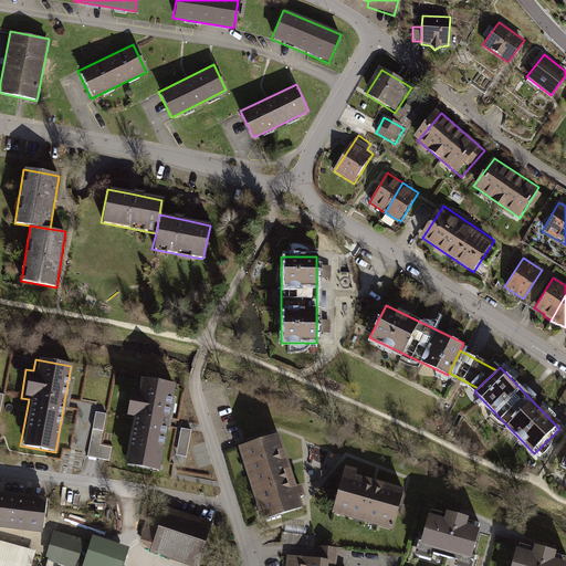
[(175,386),(138,379),(136,390),(128,389),(123,416),(130,418),(122,465),(158,472),(167,421),(175,386)]
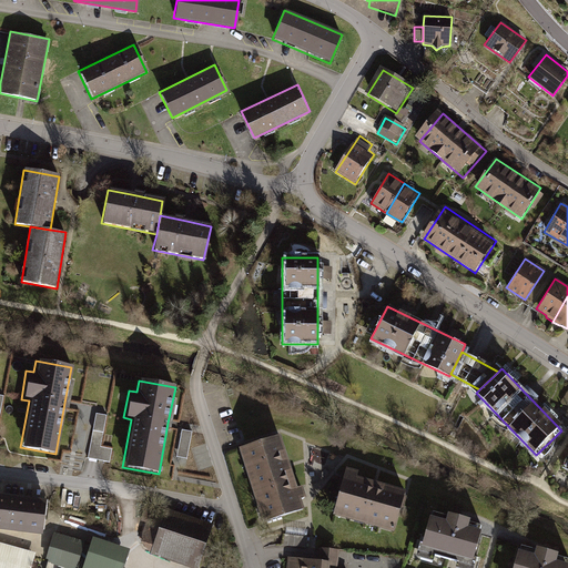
[(87,458),(108,462),(110,448),(100,446),(105,415),(94,414),(87,458)]
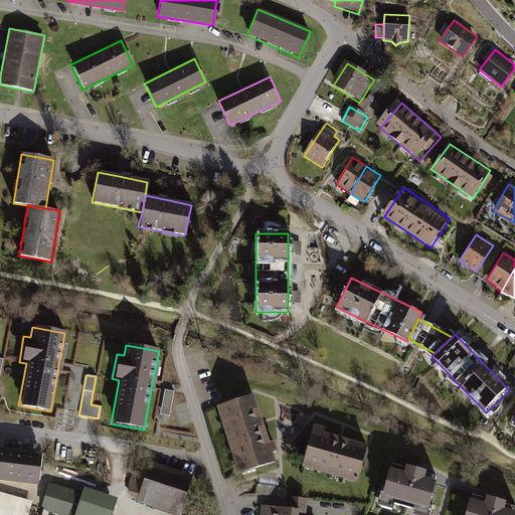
[(159,413),(168,414),(173,391),(163,389),(159,413)]
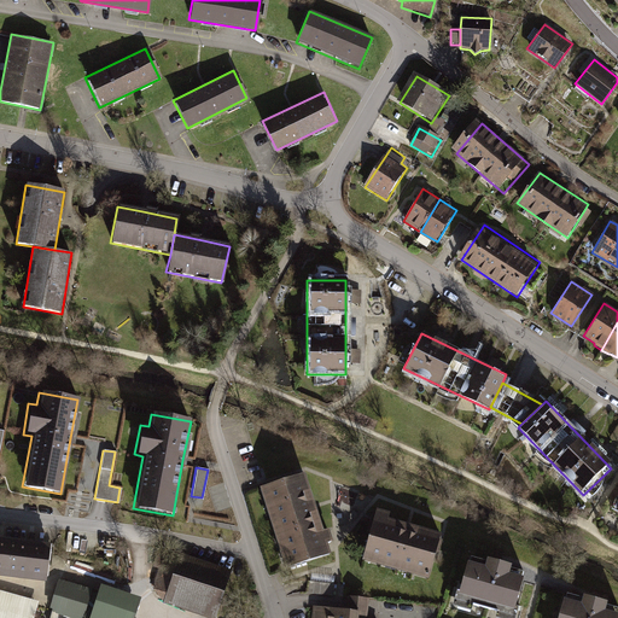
[(302,473),(258,488),(284,569),(328,554),(326,544),(332,542),(328,529),(321,531),(313,506),(302,473)]
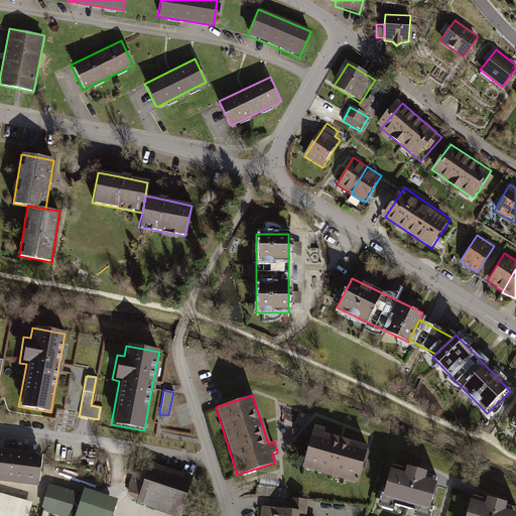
[(326,427),(314,424),(312,432),(302,468),(359,483),(369,445),(325,433),(326,427)]
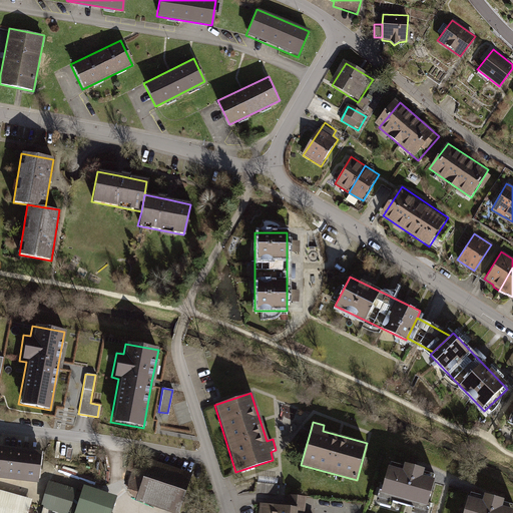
[(0,444),(0,476),(37,481),(41,449),(0,444)]
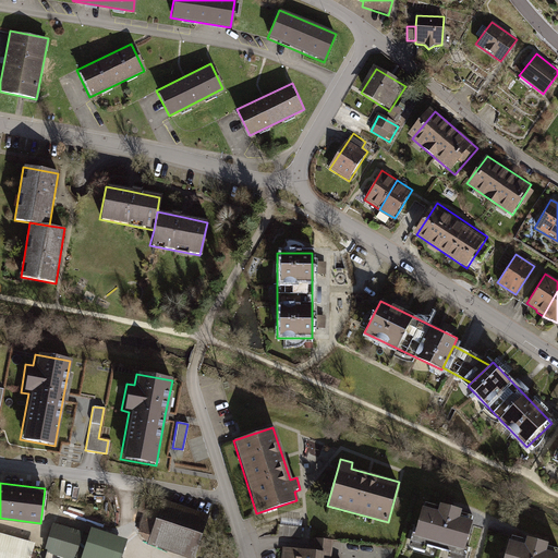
[(136,531),(146,543),(160,498),(148,493),(136,531)]
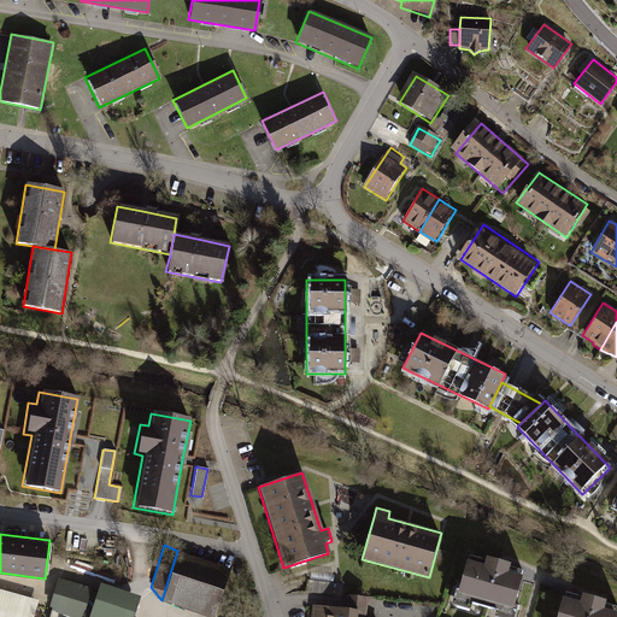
[(213,616),(230,568),(177,551),(162,600),(210,616),(213,616)]
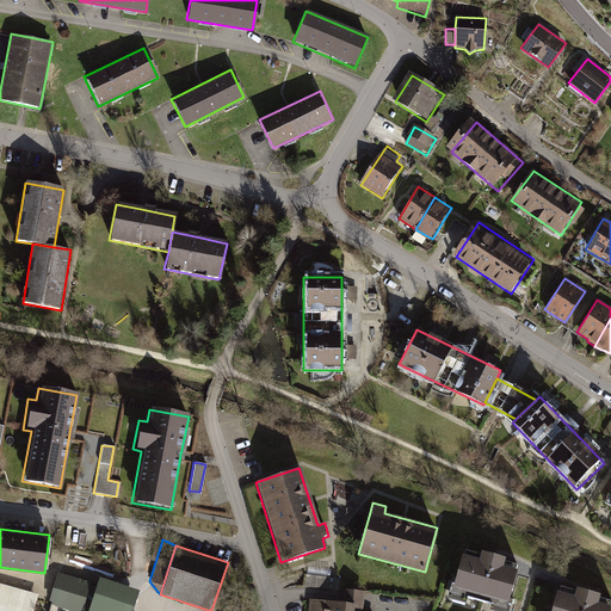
[(463,549),(462,555),(479,560),(480,554),(463,549)]
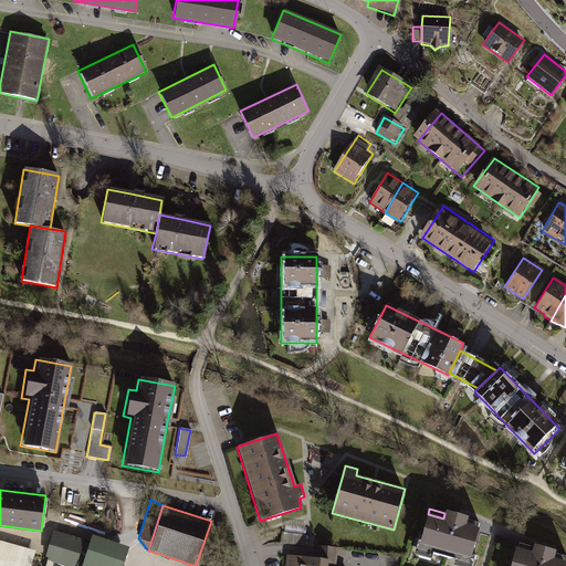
[(443,519),(428,514),(419,543),(419,545),(471,559),(471,558),(480,530),(478,528),(467,525),(468,521),(469,517),(458,514),(446,511),(444,513),(443,519)]
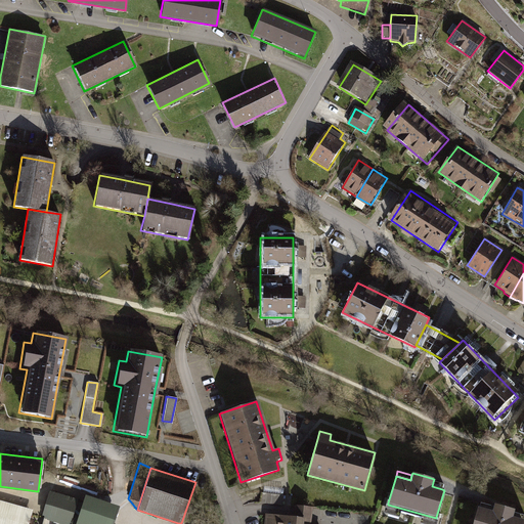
[(264,492),(284,494),(285,488),(265,486),(264,492)]
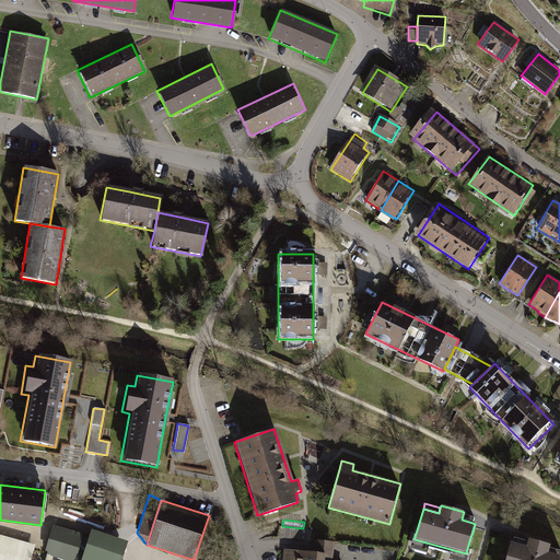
[(82,559),(91,536),(55,524),(45,553),(66,559),(82,559)]
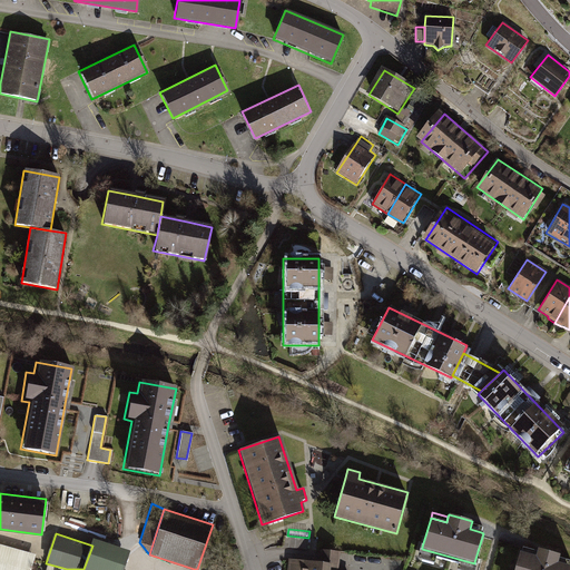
[(284,536),(282,547),(305,550),(306,539),(284,536)]
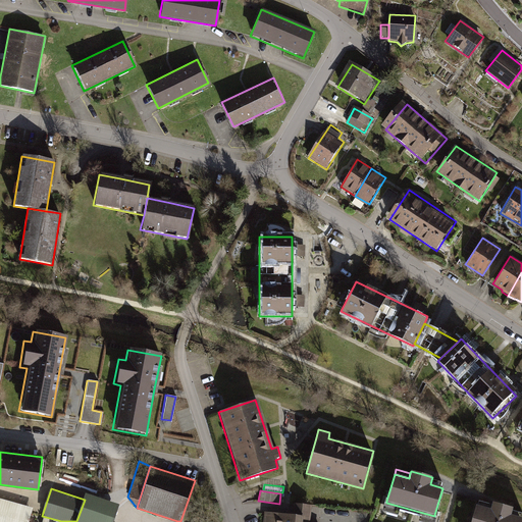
[(113,521),(119,504),(86,493),(85,500),(76,521),(113,521)]
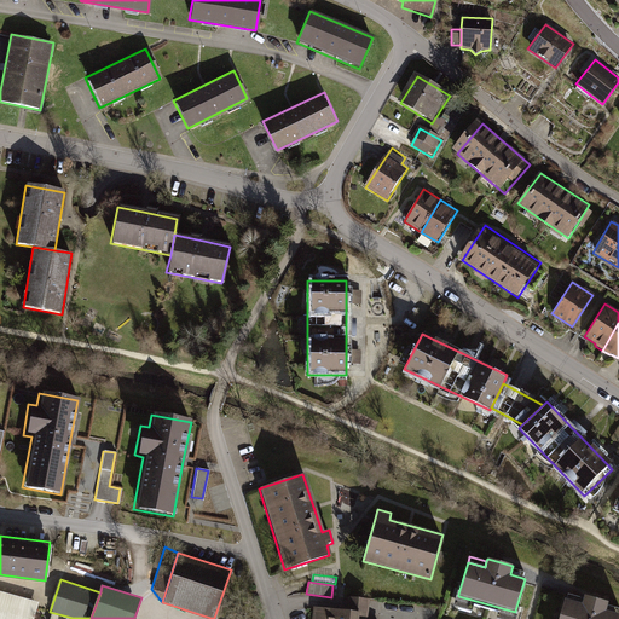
[(35,618),(40,602),(0,591),(0,618),(35,618)]
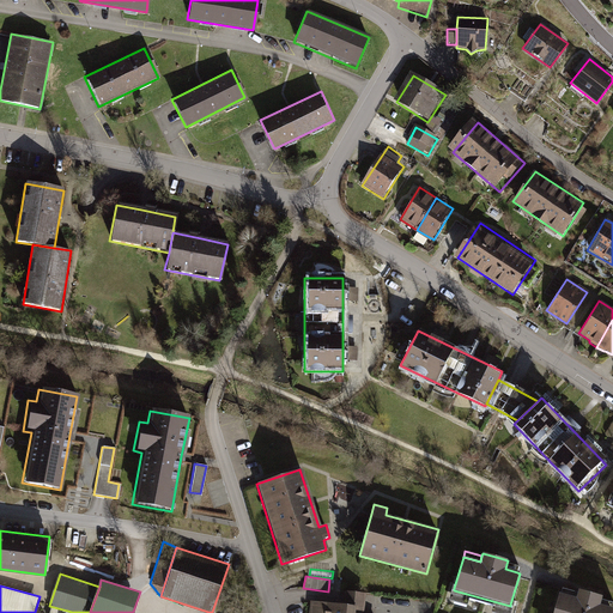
[(563,587),(562,593),(578,598),(580,593),(563,587)]
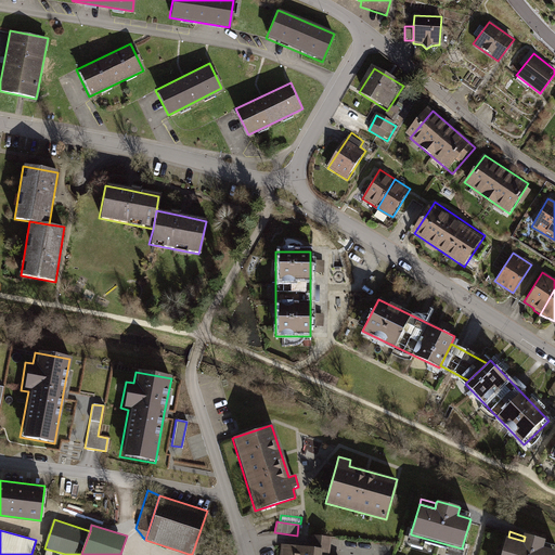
[(411,534),(411,532),(409,532),(405,544),(422,549),(424,543),(446,550),(443,554),(463,554),(466,549),(462,547),(462,549),(411,534)]
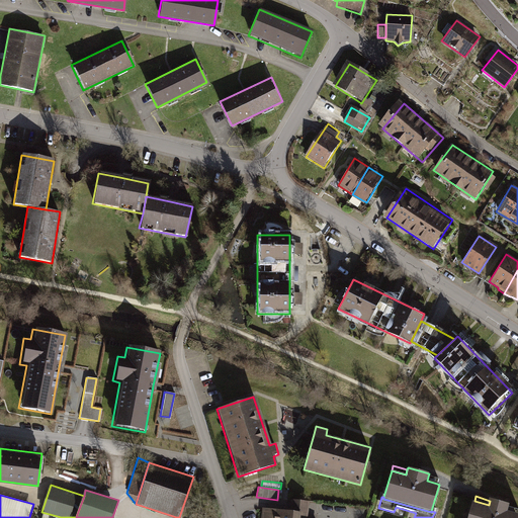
[(489,505),(475,501),(468,517),(517,517),(517,513),(510,511),(511,507),(512,504),(501,501),(491,498),(490,501),(489,505)]
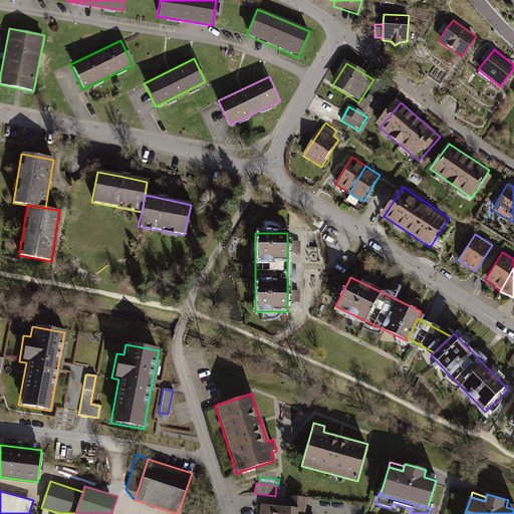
[(288,506),(261,504),(259,513),(306,513),(308,498),(289,495),(288,506)]
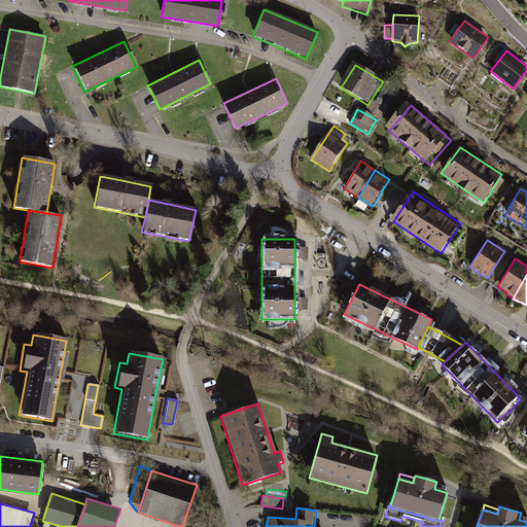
All buildings are outlined.
